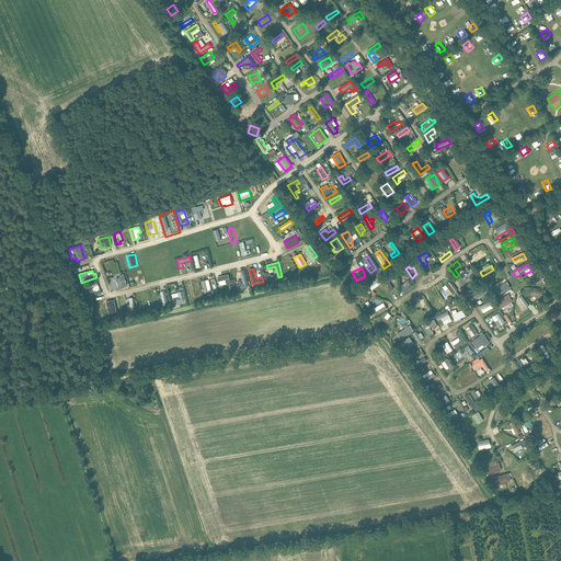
[(248,287),(243,271),(240,272),(243,284),(237,285),(238,289),(248,287)]
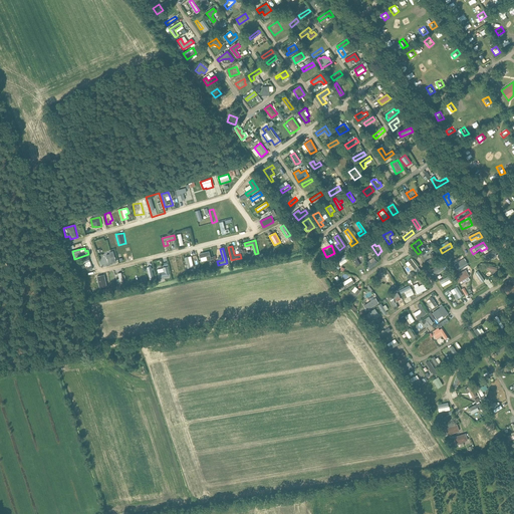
[(494,249),(483,256),(486,260),(492,256),(493,258),(496,256),(495,254),(496,253),(494,249)]
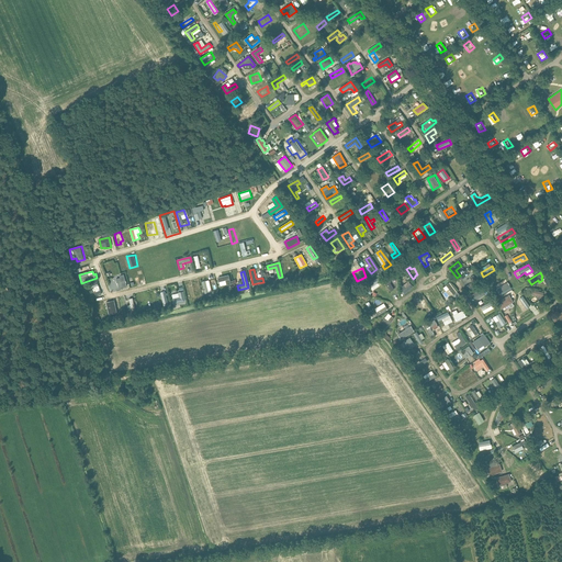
[(383,280),(390,292),(394,290),(390,283),(391,280),(395,278),(393,273),(383,280)]
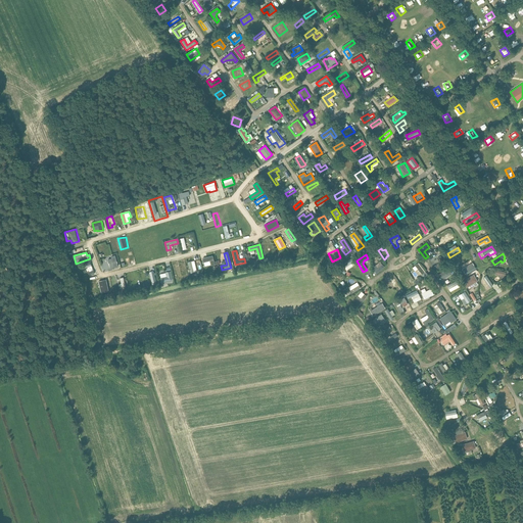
[(457,259),(461,265),(469,259),(465,254),(457,259)]
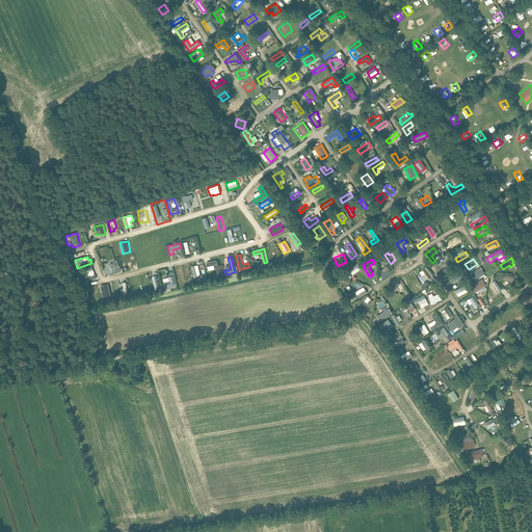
[(110,265),(112,274),(120,272),(116,261),(112,262),(113,264),(110,265)]
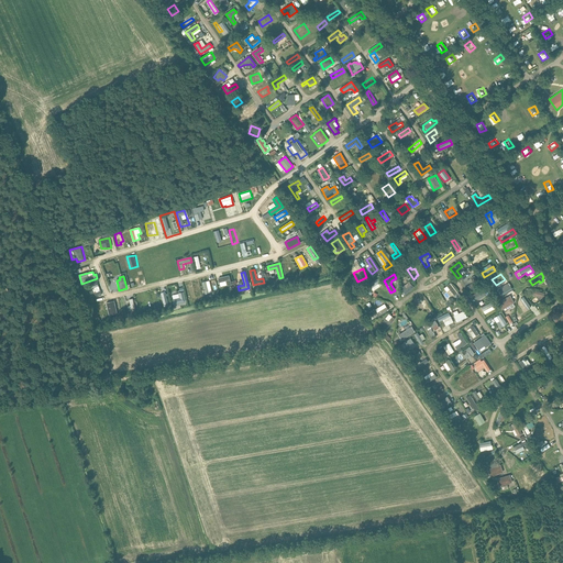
[(229,276),(218,278),(219,283),(225,280),(228,286),(231,285),(229,276)]
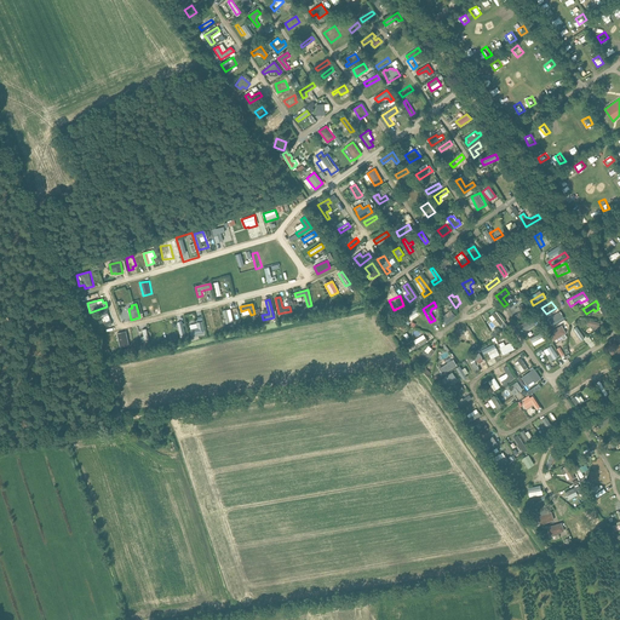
[(515,316),(517,320),(528,313),(522,304),(518,306),(521,311),(515,316)]
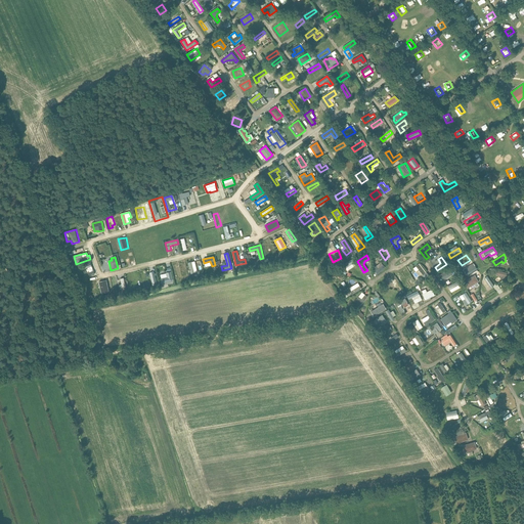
[(345,264),(349,270),(357,264),(353,258),(345,264)]
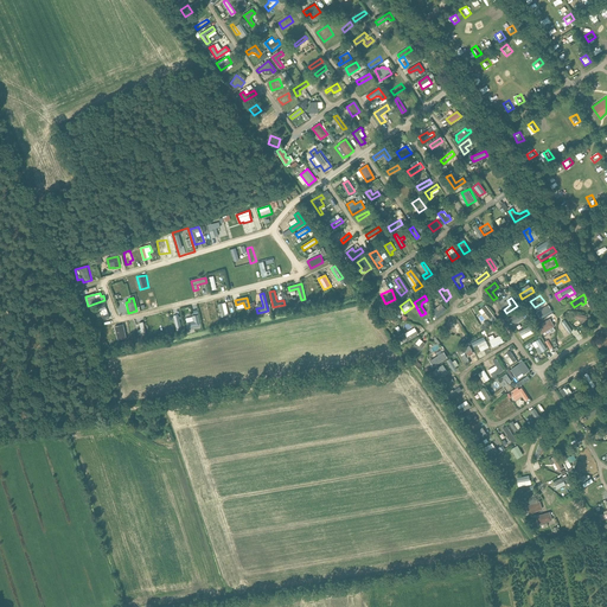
[(446,311),(441,304),(432,312),(436,319),(446,311)]
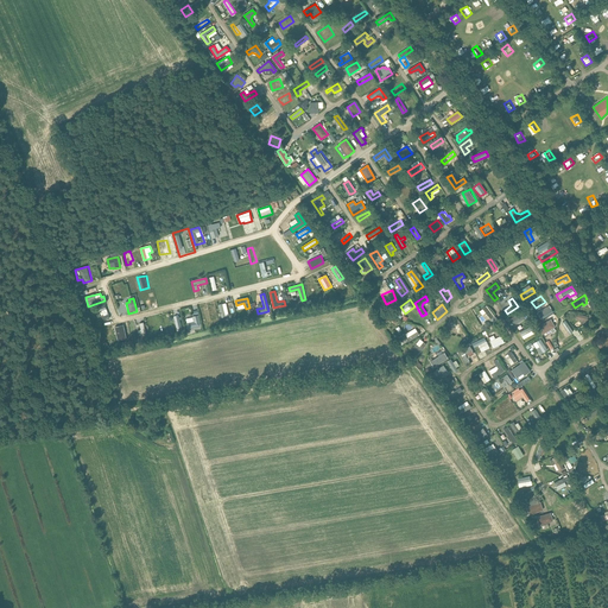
[(105,305),(99,308),(103,321),(109,318),(105,305)]
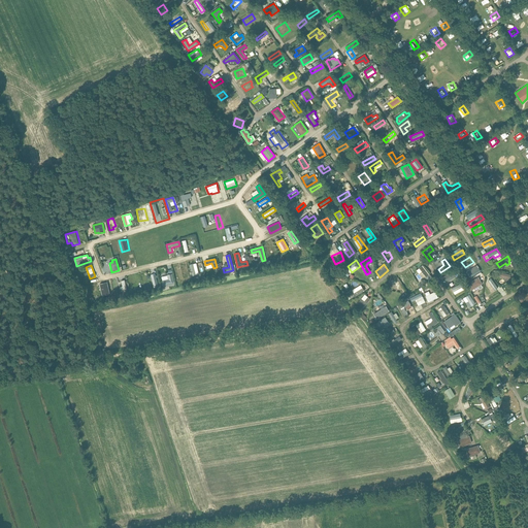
[(467,271),(470,277),(481,271),(476,265),(467,271)]
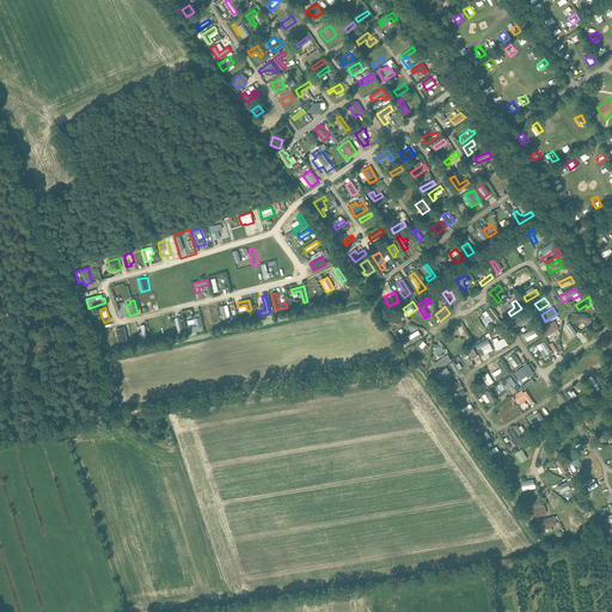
[(485,311),(483,313),(485,317),(489,314),(494,322),(497,318),(489,308),(485,311)]
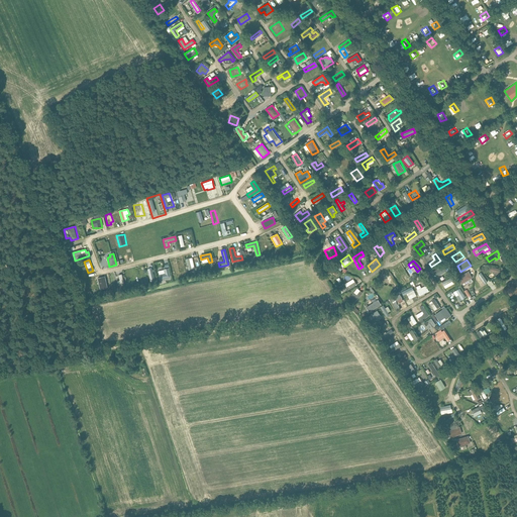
[(434,271),(438,276),(445,272),(442,266),(434,271)]
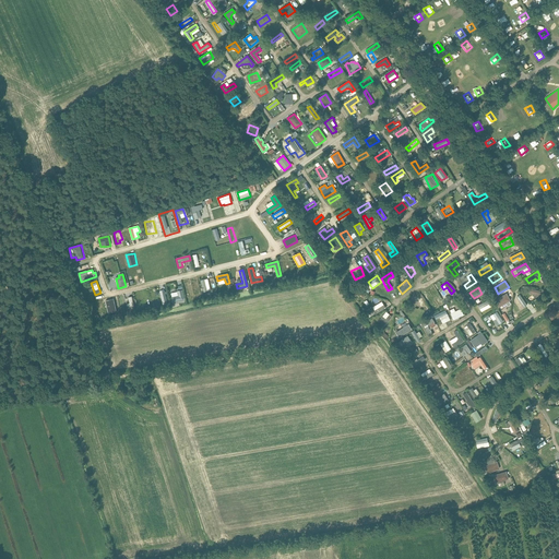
[(177,290),(178,296),(171,297),(173,302),(183,299),(181,289),(177,290)]
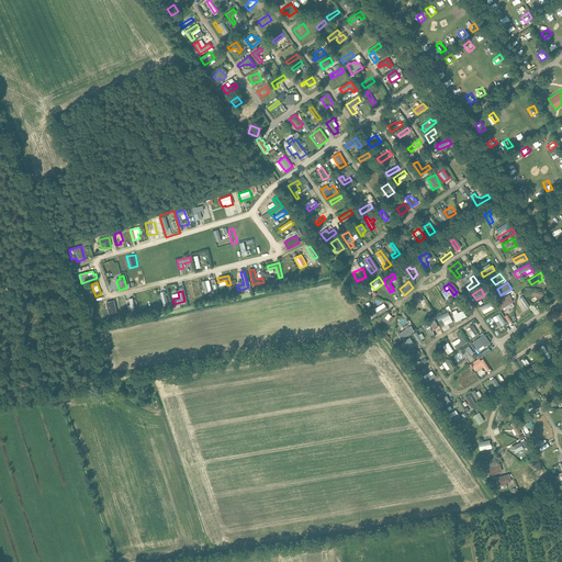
[(513,302),(509,295),(497,303),(501,310),(508,305),(510,307),(513,306),(512,303),(513,302)]
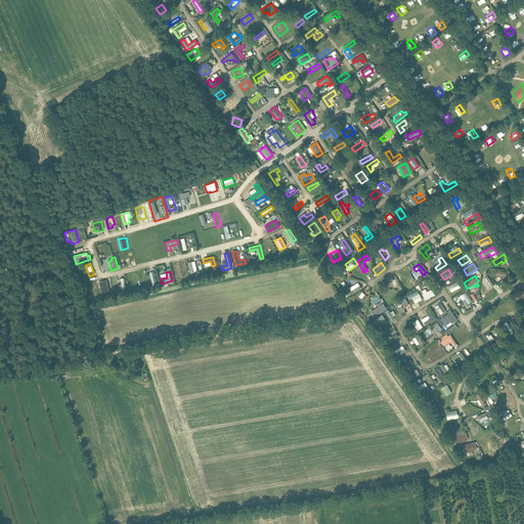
[(489,276),(483,280),(488,290),(494,287),(489,276)]
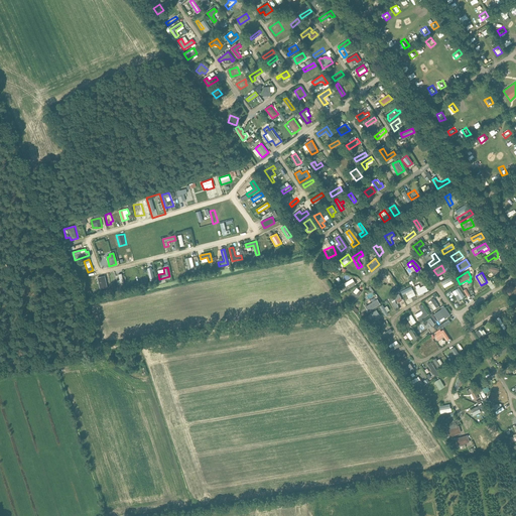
[(105,276),(97,278),(100,289),(107,288),(105,276)]
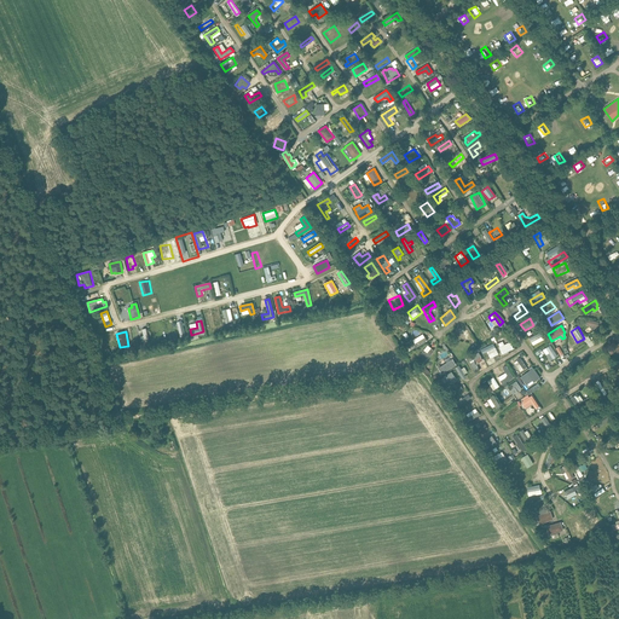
[(544,340),(541,333),(528,339),(530,342),(531,342),(533,346),(544,340)]
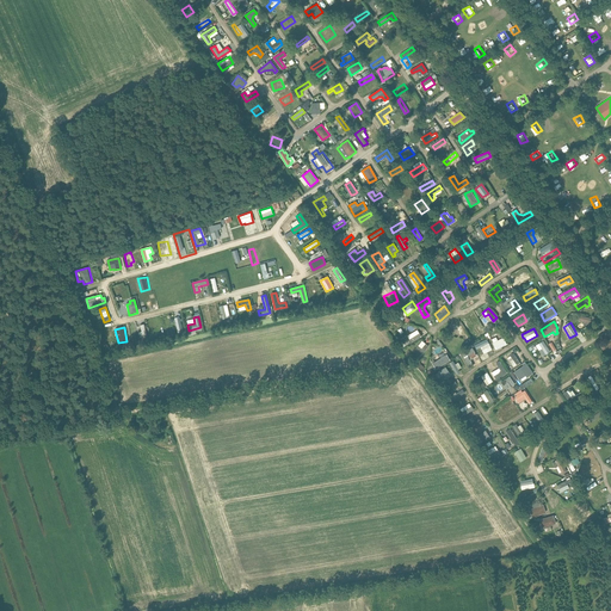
[(412,343),(423,337),(419,329),(407,335),(412,343)]
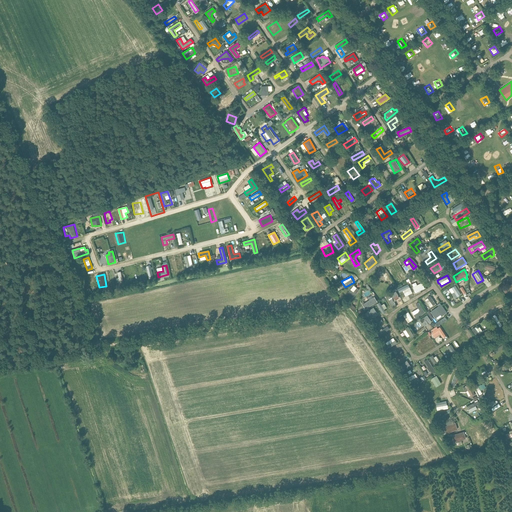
[(416,293),(424,288),(422,283),(417,286),(416,283),(412,285),(413,287),(416,293)]
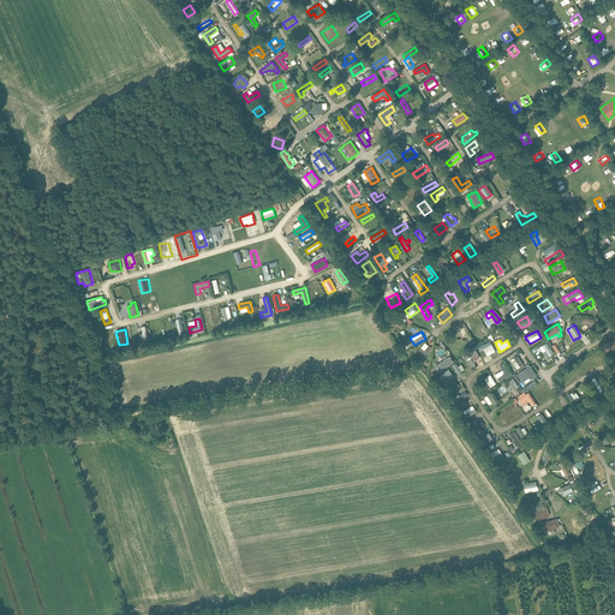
[(605,352),(614,346),(614,341),(604,348),(605,352)]
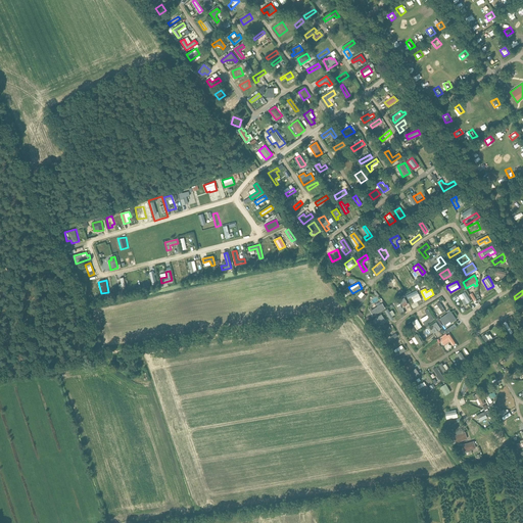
[(414,302),(421,299),(417,291),(407,296),(408,298),(411,296),(414,302)]
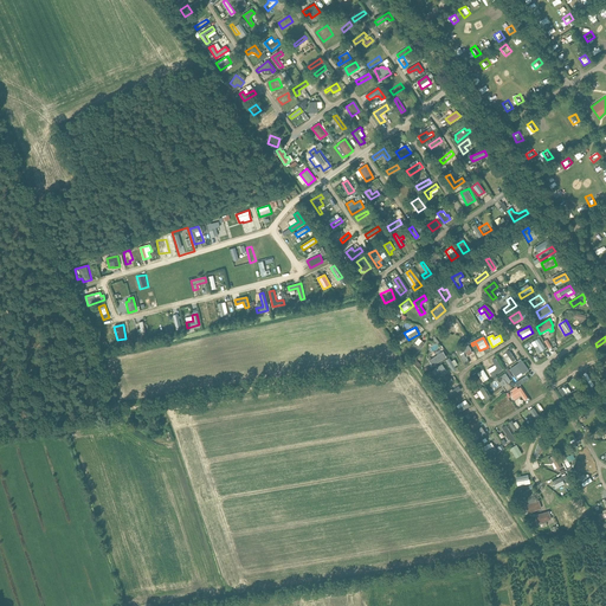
[(424,343),(418,339),(411,348),(417,353),(424,343)]
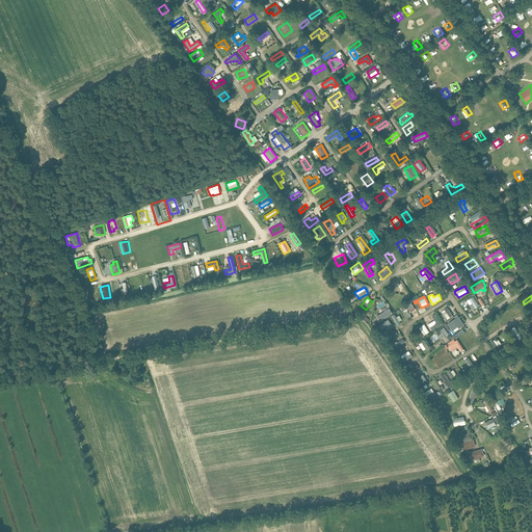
[(473,297),(470,299),(472,302),(469,304),(473,310),(479,306),(473,297)]
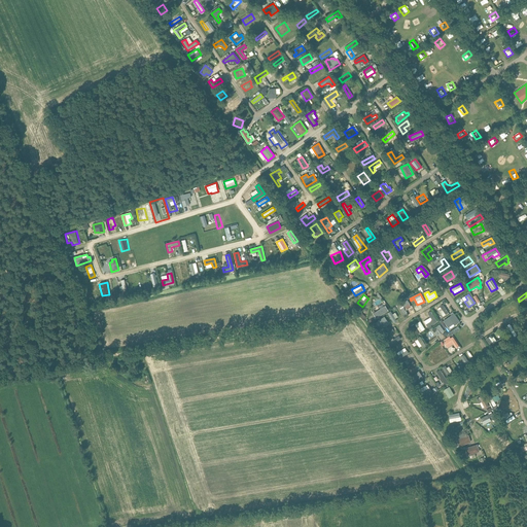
[(405,308),(405,306),(410,304),(408,300),(397,306),(405,317),(409,315),(405,308)]
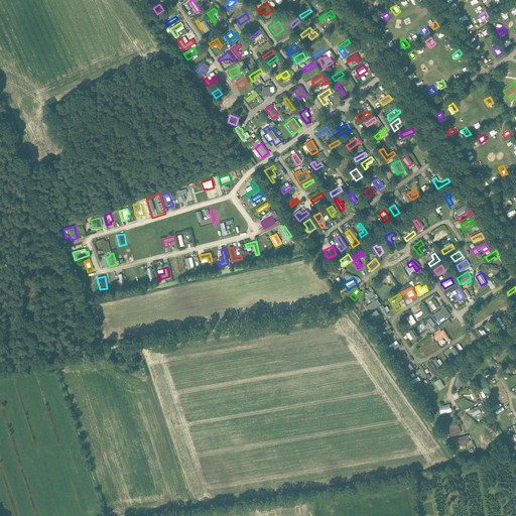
[(438,306),(433,298),(428,302),(433,309),(438,306)]
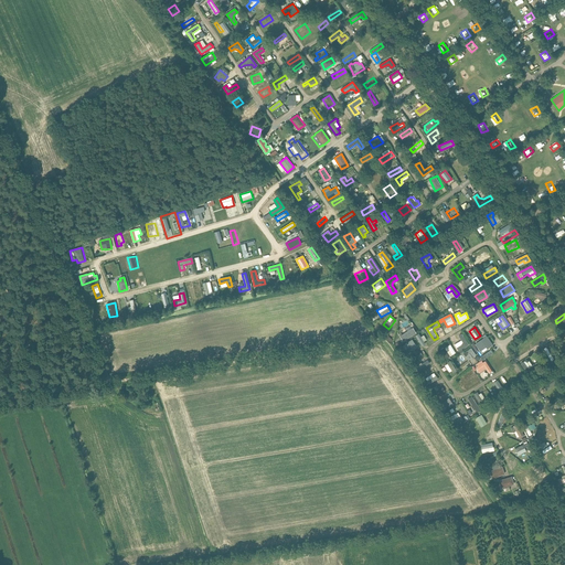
[(407,331),(400,336),(403,341),(415,332),(412,328),(407,331)]
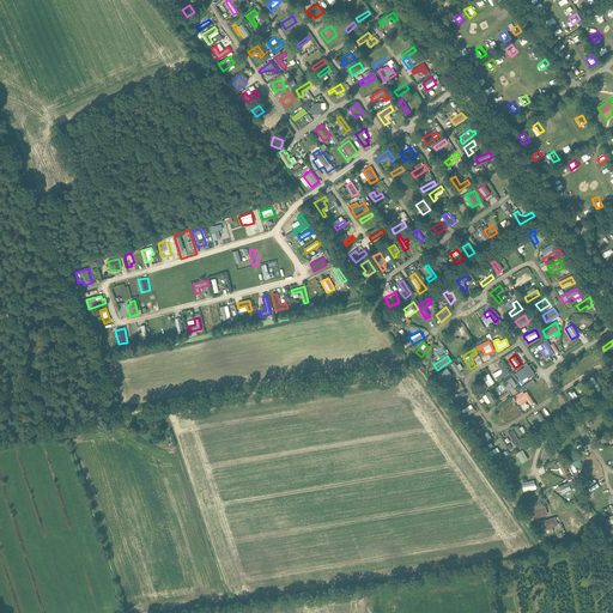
[(450,364),(457,375),(461,372),(454,362),(450,364)]
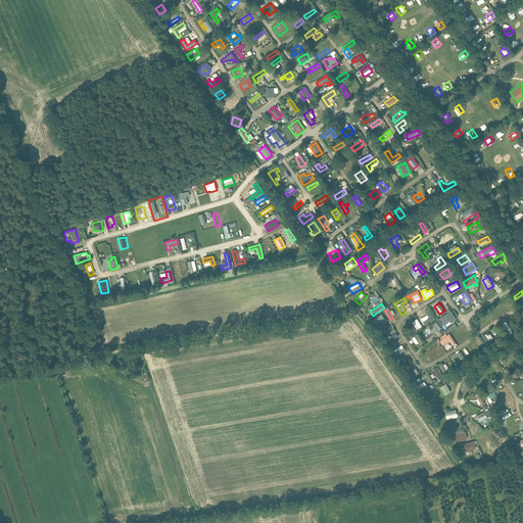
[(427,315),(421,319),(423,322),(425,325),(426,326),(428,324),(427,323),(433,319),(427,310),(425,311),(427,315)]
